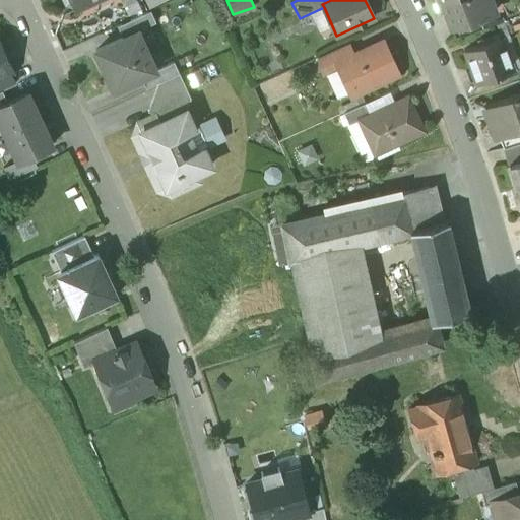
[(447,0),(441,2),(451,27),(474,18),(494,11),(490,0),(447,0)]
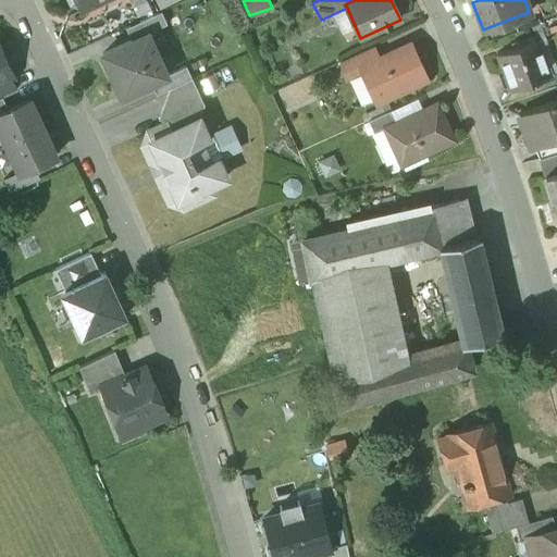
[(162,13),(126,29),(132,41),(147,35),(168,25),(162,13)]
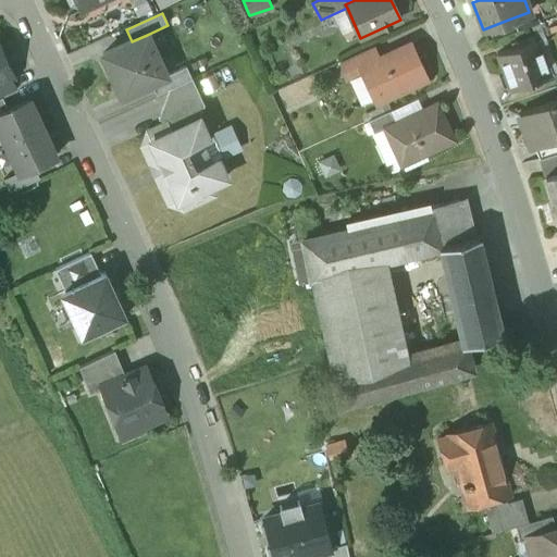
[(508,20),(483,29),(487,41),(512,32),(508,20)]
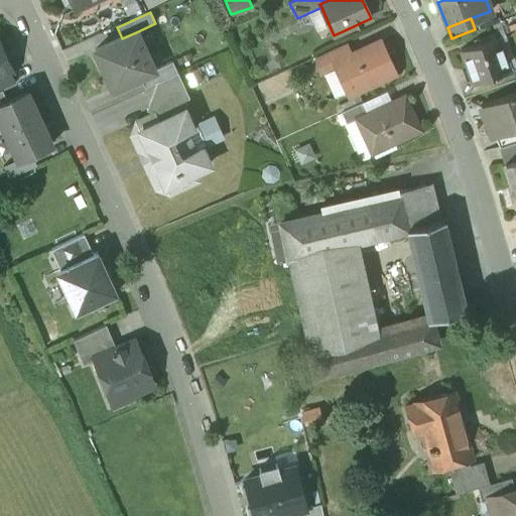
[(154,72),(136,32),(122,38),(95,50),(113,90),(140,78),(154,72)]
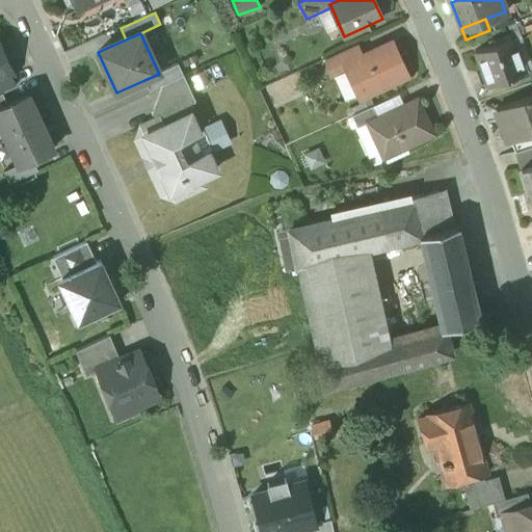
[(512,36),(475,51),(487,84),(525,70),(512,36)]
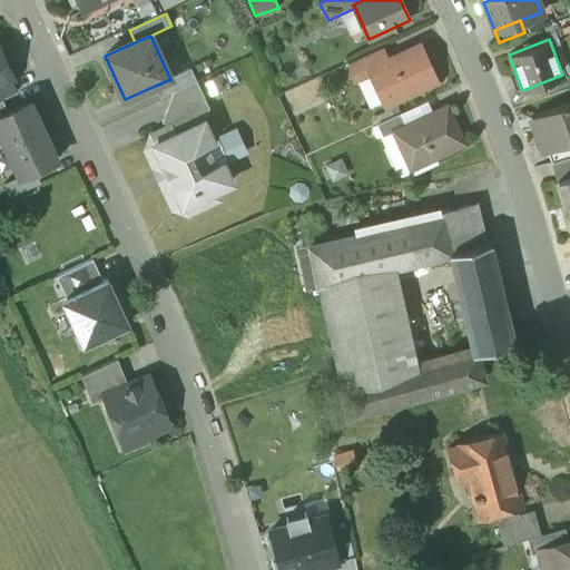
[(385,62),(369,69),(371,76),(384,105),(436,81),(420,45),(386,60),(385,61),(385,62)]
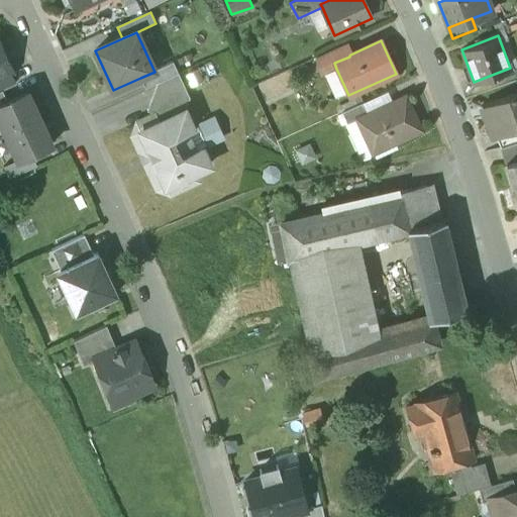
[(345,43),(316,58),(324,75),(336,69),(334,63),(349,57),(349,56),(350,55),(345,43)]
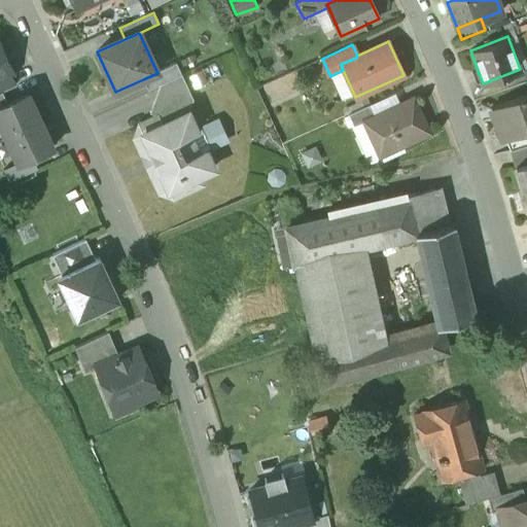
[(0,47),(0,78),(9,74),(11,73),(0,47)]
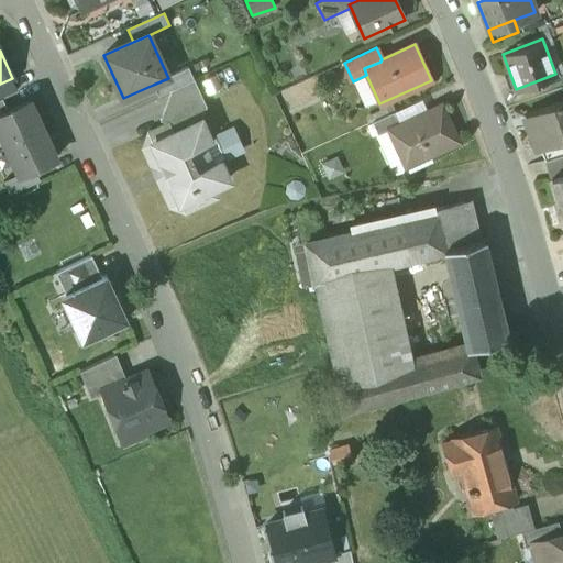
[(168,78),(153,85),(158,97),(172,91),(194,80),(188,68),(168,78)]
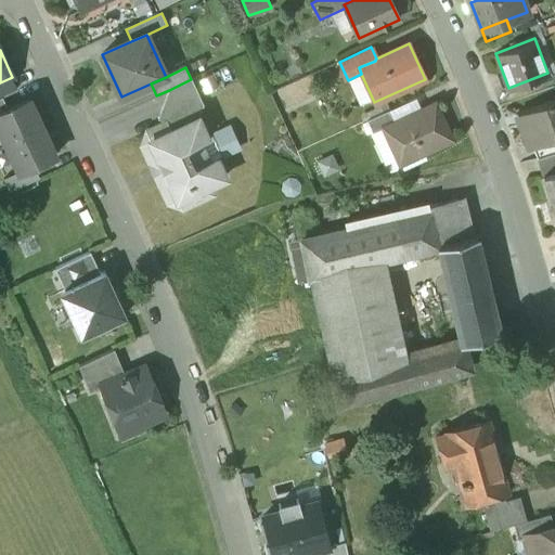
[(10,78),(0,82),(0,99),(2,98),(16,91),(10,78)]
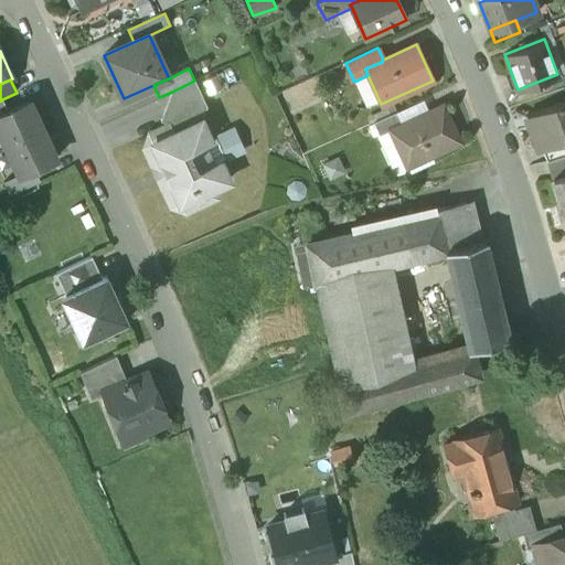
[(281,91),(288,107),(318,96),(311,80),(281,91)]
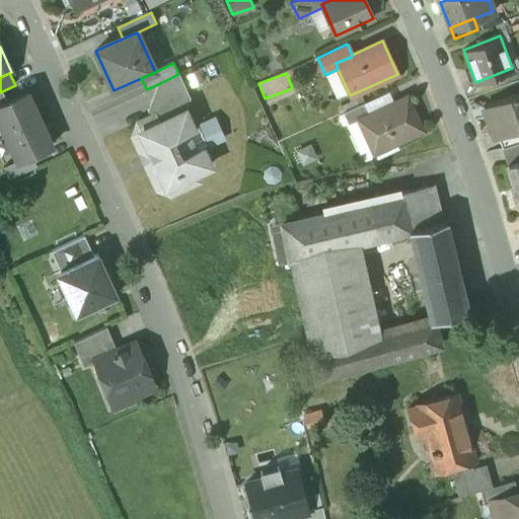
[(178,74),(158,84),(148,112),(154,115),(158,124),(186,112),(191,99),(178,74)]
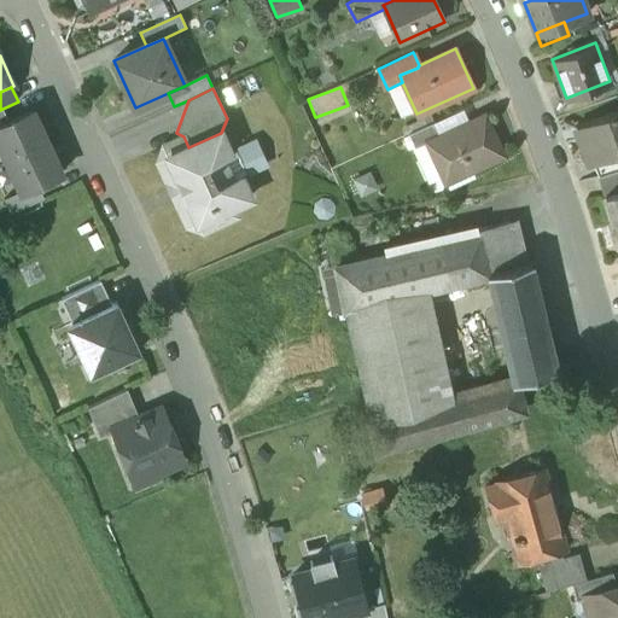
[(617,109),(576,124),(589,163),(593,162),(617,152),(617,109)]
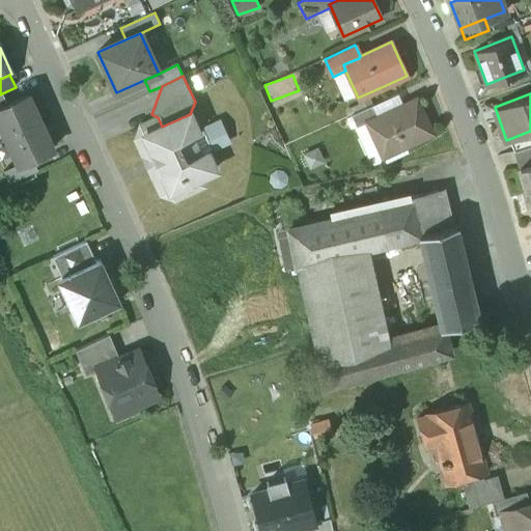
[(7,105),(0,108),(0,126),(5,139),(40,122),(28,95),(7,105)]
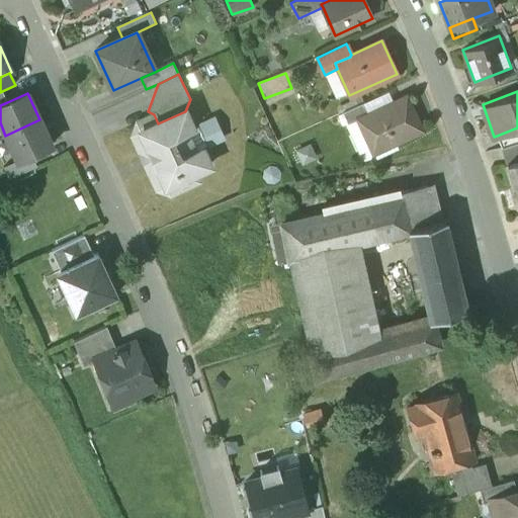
[(369,113),(357,118),(373,153),(422,131),(406,96),(369,113)]
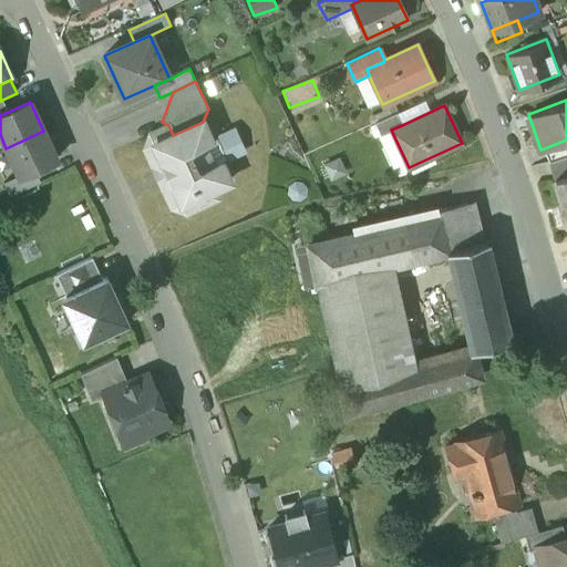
[(399,112),(374,123),(380,135),(391,130),(404,124),(399,112)]
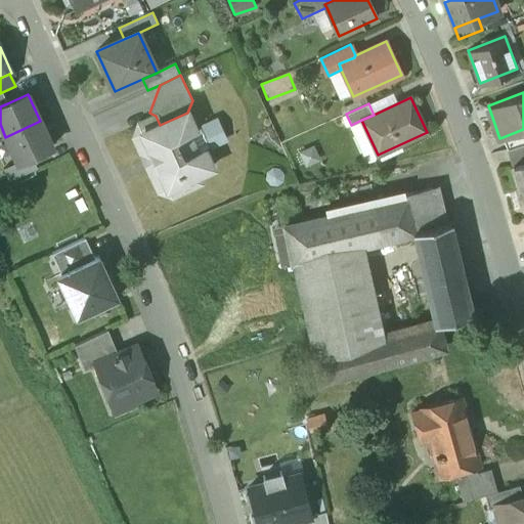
[(160,125),(142,133),(164,181),(160,192),(172,198),(176,186),(181,183),(183,186),(189,183),(188,180),(213,169),(204,150),(209,148),(201,129),(195,132),(187,113),(160,125)]
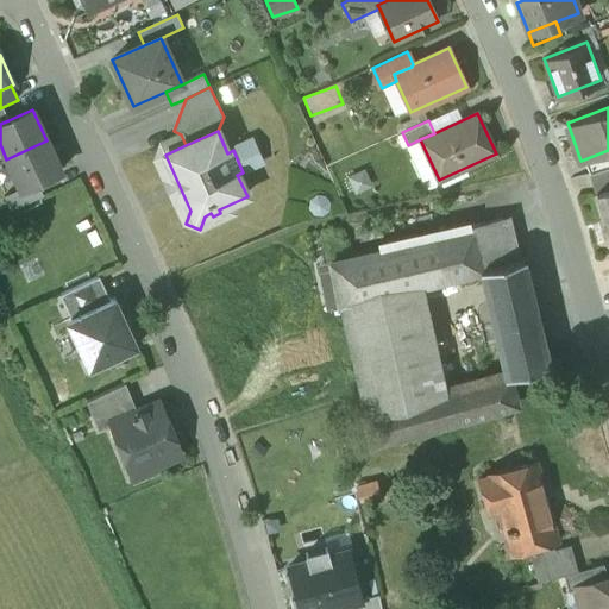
[(245,171),(265,163),(252,136),(233,144),(245,171)]
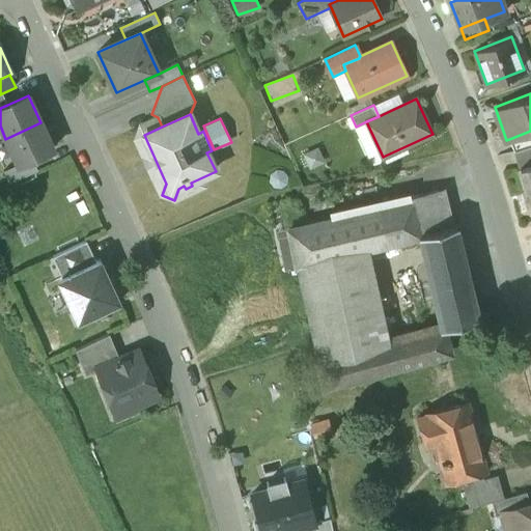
[(40,122),(5,139),(18,165),(18,166),(32,160),(53,149),(40,122)]
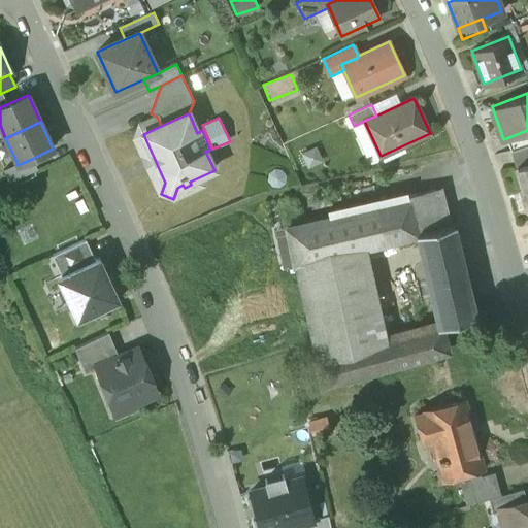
[(527,130),(506,138),(510,151),(527,145),(527,130)]
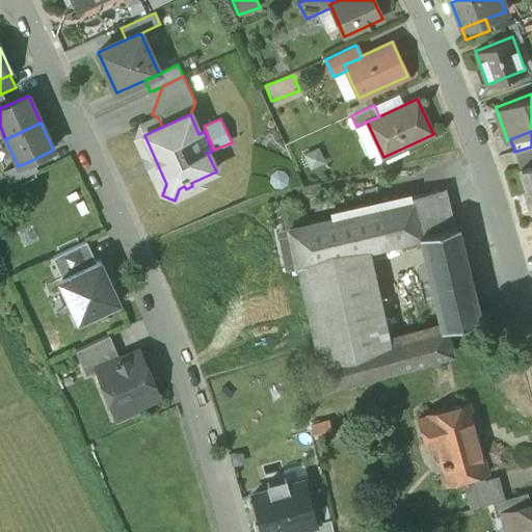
[(531,147),(514,152),(521,169),(522,169),(522,168),(531,165),(531,147)]
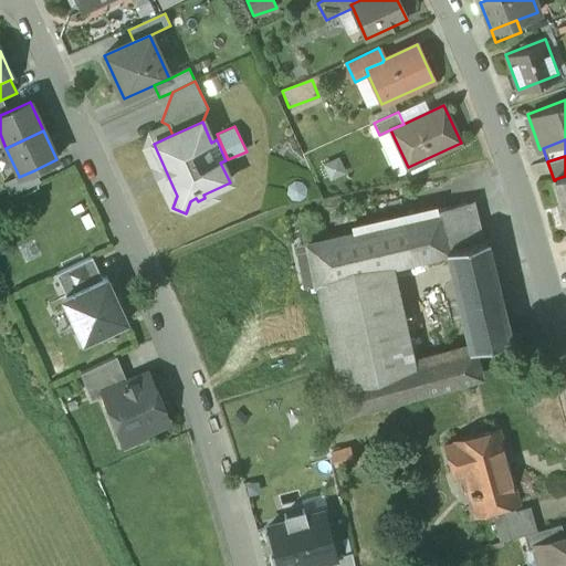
[(34,170),(19,177),(19,176),(3,182),(10,196),(40,181),(34,170)]
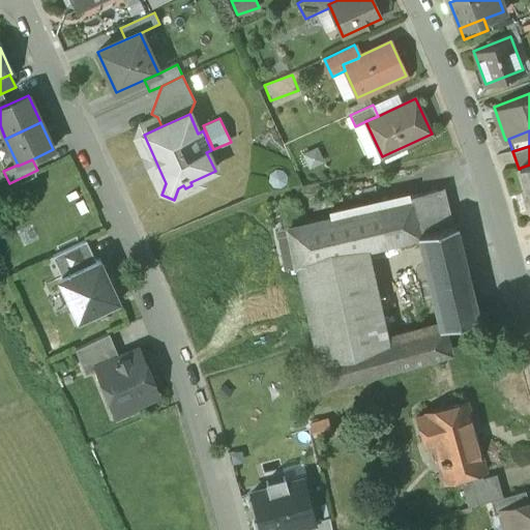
[(529,165),(520,168),(520,169),(529,203),(529,165)]
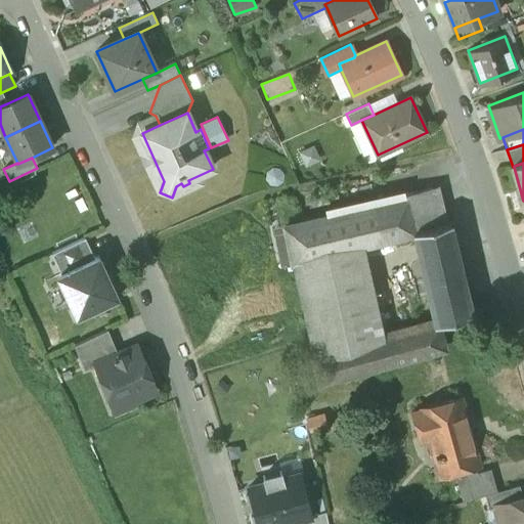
[(438,186),(406,193),(407,198),(415,230),(446,223),(438,186)]
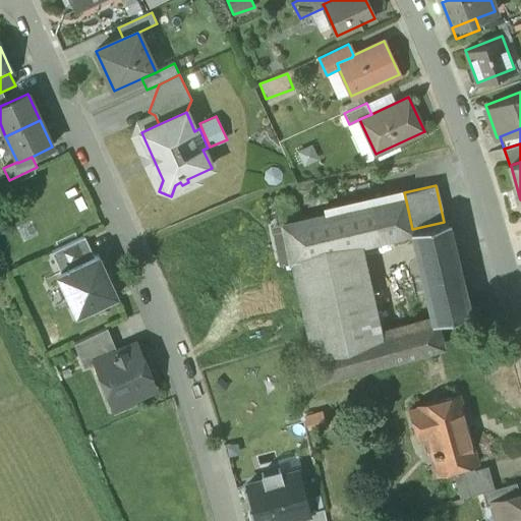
[(405,196),(283,224),(290,261),(359,244),(411,232),(413,232),(412,229),(405,196)]
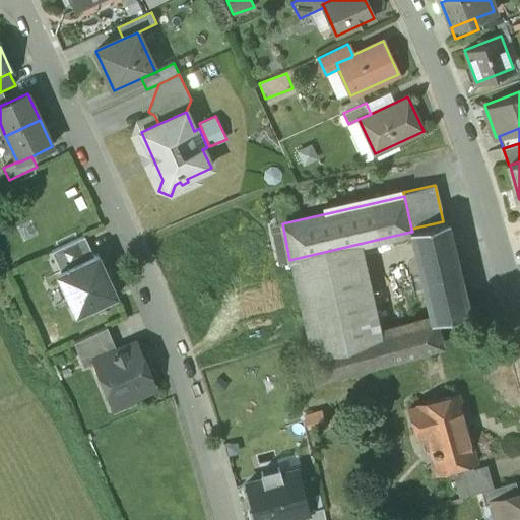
[(443,221),(411,229),(412,232),(410,232),(416,260),(454,251),(446,220),(443,221)]
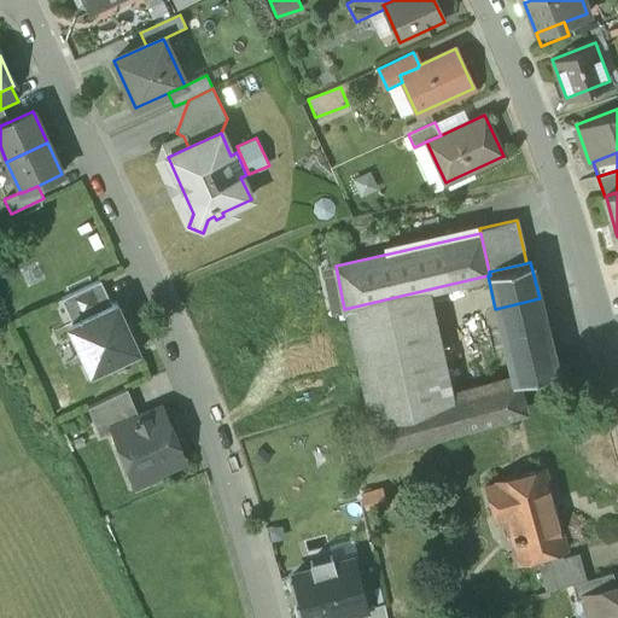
[(100,281),(62,299),(73,324),(111,305),(100,281)]
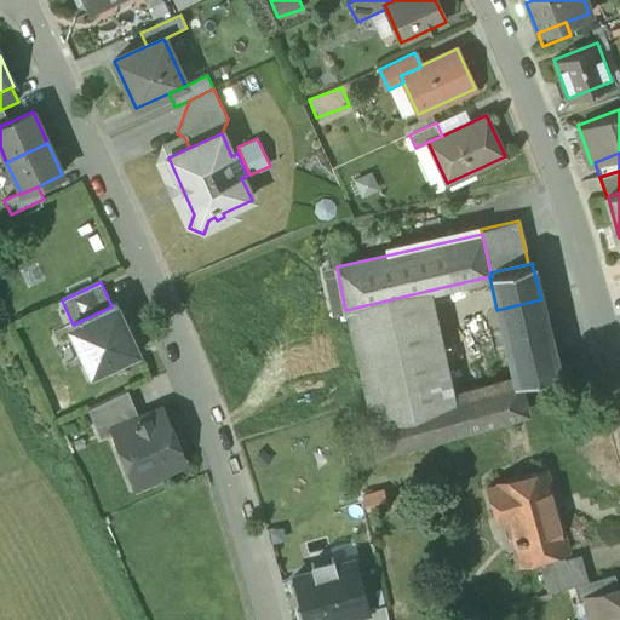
[(428,291),(345,310),(371,423),(452,401),(428,291)]
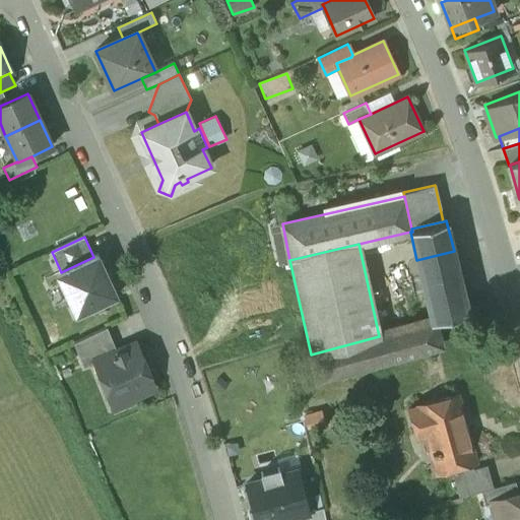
[(454,251),(416,260),(432,322),(434,321),(468,313),(454,251)]
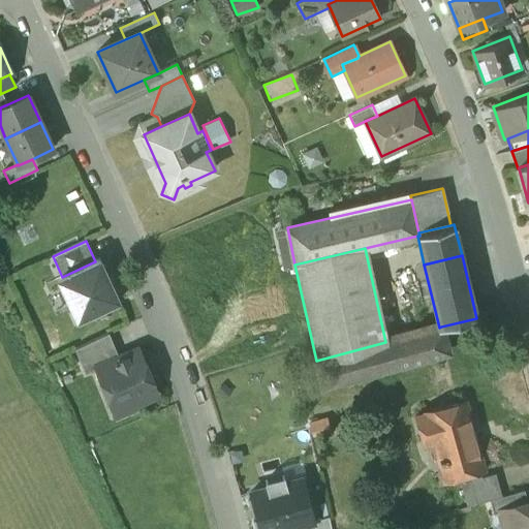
[(62,277),(58,279),(76,320),(118,301),(99,259),(95,261),(62,277)]
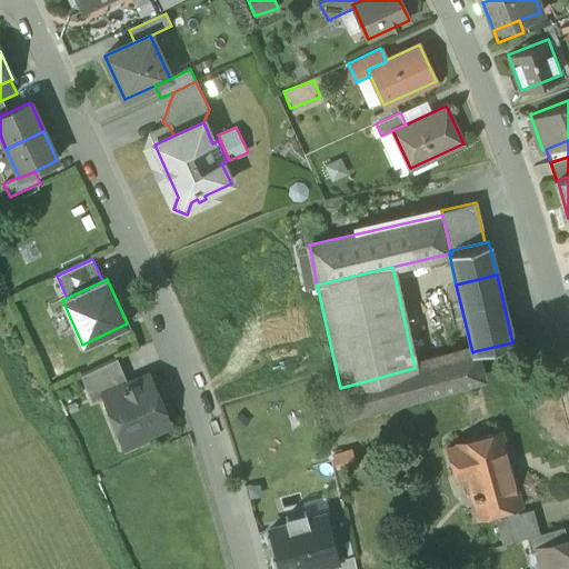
[(415,368),(340,388),(347,416),(481,379),(475,351),(472,352),(415,368)]
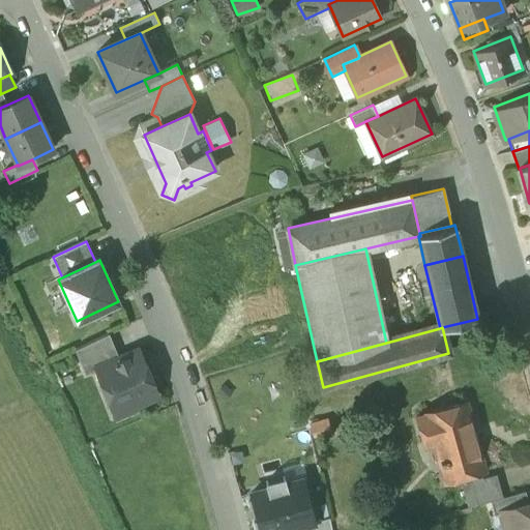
[(109,333),(75,349),(85,374),(96,370),(96,369),(119,358),(109,333)]
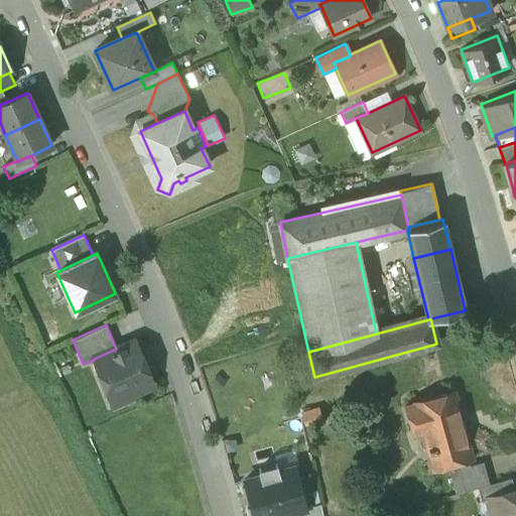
[(116,349),(94,359),(94,360),(109,396),(127,388),(129,394),(153,384),(143,361),(140,362),(132,343),(116,349)]
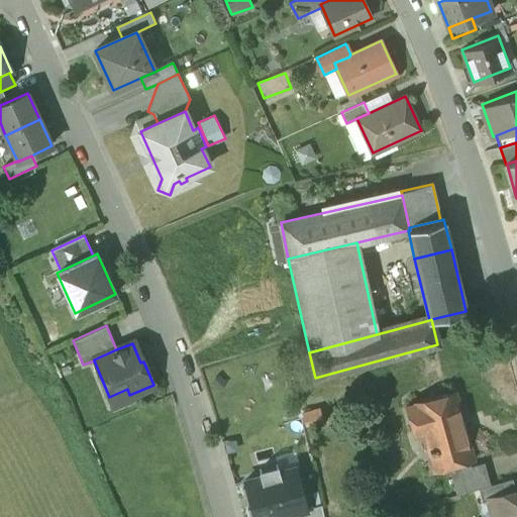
[(473,458),(454,391),(415,402),(415,403),(406,406),(413,434),(423,432),(428,451),(437,448),(442,467),(473,458)]
